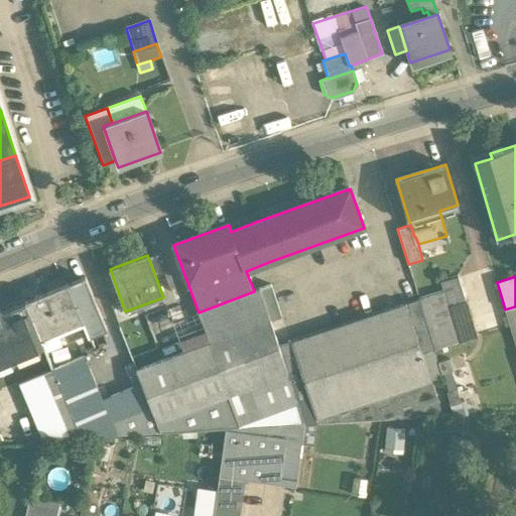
[(86,278),(68,286),(83,324),(89,338),(107,330),(86,278)]
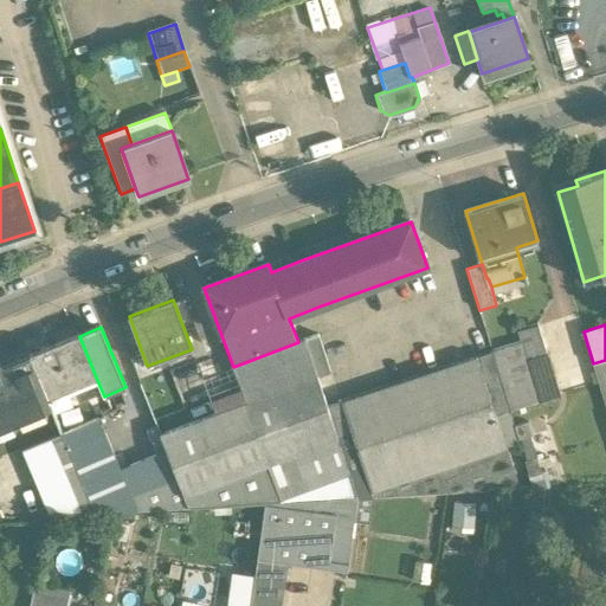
[(519,336),(520,342),(539,404),(560,397),(539,330),(519,336)]
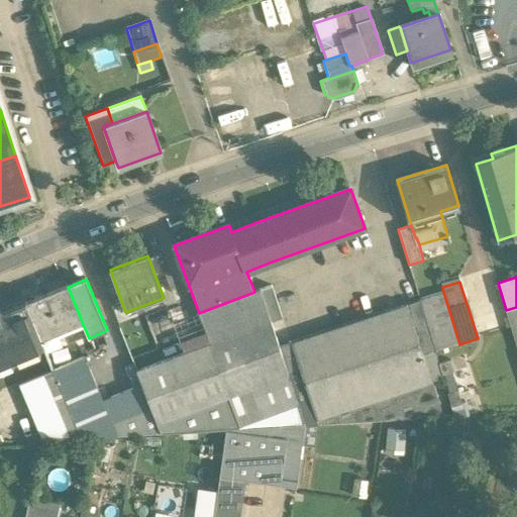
[(210,343),(243,430),(305,426),(317,426),(290,342),(272,286),(254,292),(199,313),(200,316),(210,343)]
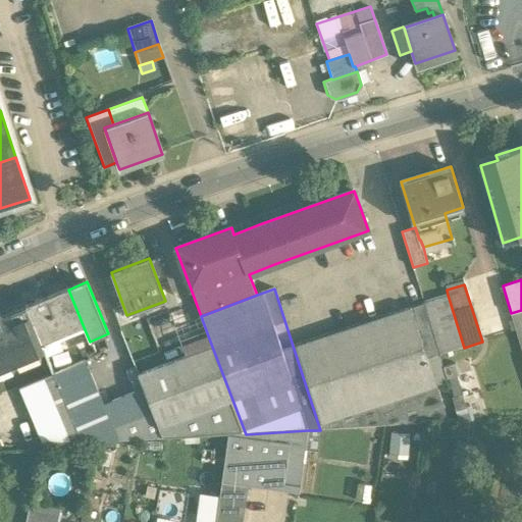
[(68,290),(25,307),(41,345),(84,327),(68,290)]
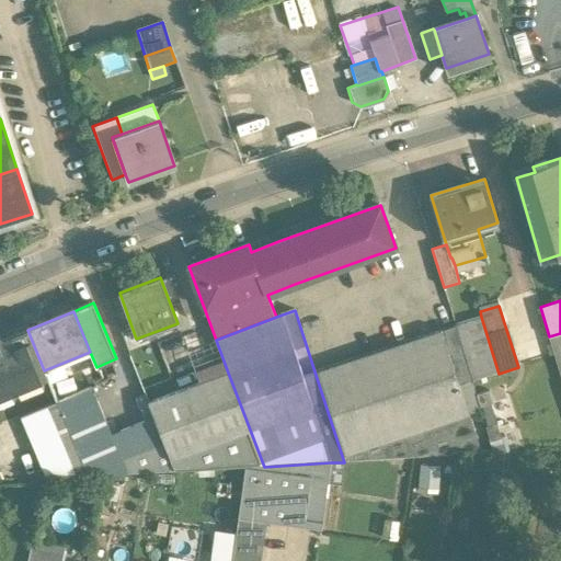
[(499,374),(481,317),(455,324),(471,381),(499,374)]
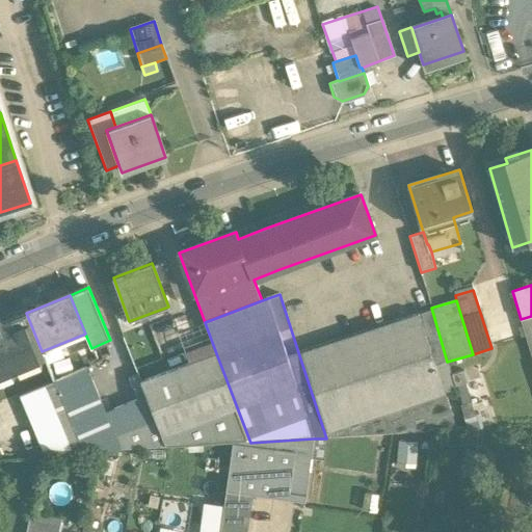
[(431,308),(298,352),(326,439),(469,429),(447,362),(431,308)]
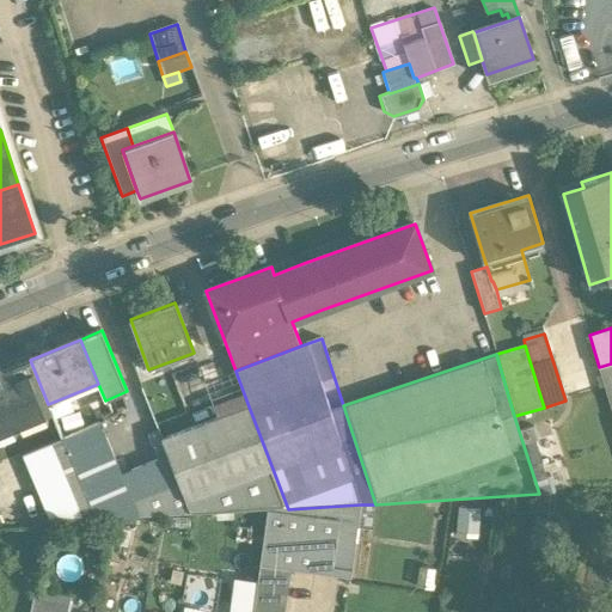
[(0,433),(51,412),(48,404),(30,360),(1,371),(0,367),(0,433)]
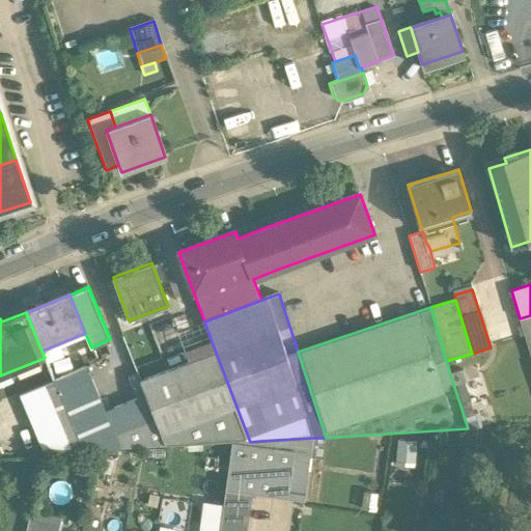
[(530,315),(520,318),(530,359),(530,315)]
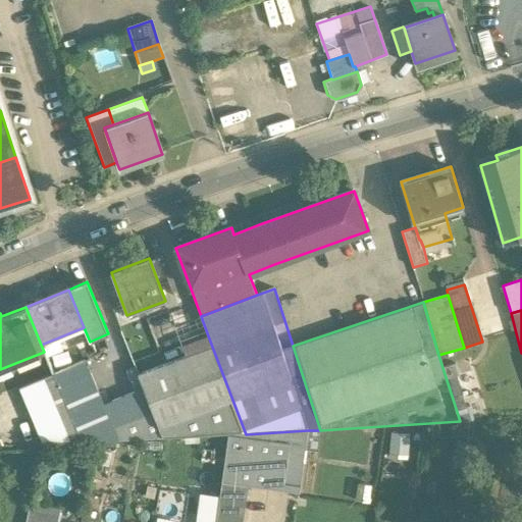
[(177,328),(189,356),(212,347),(202,319),(177,328)]
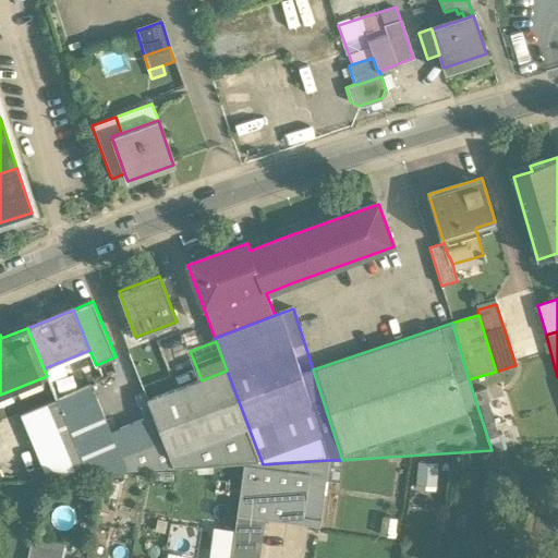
[(202,380),(147,401),(153,415),(154,417),(165,444),(170,458),(245,428),(258,464),(263,464),(227,371),(202,380)]
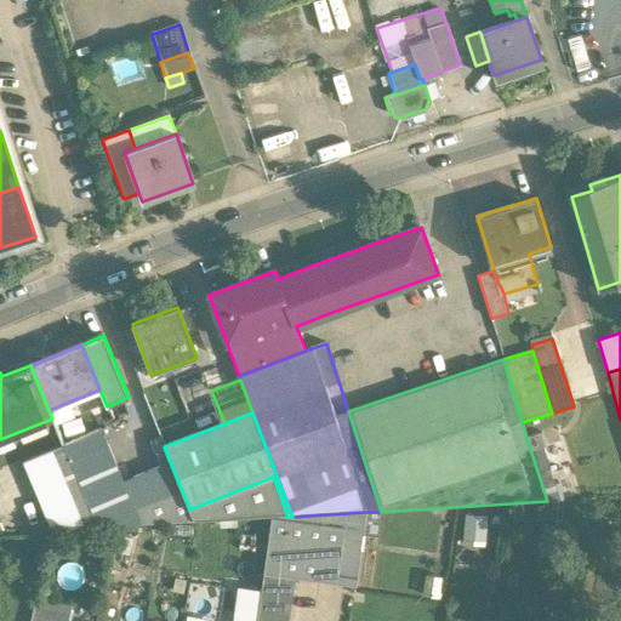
[(101,428),(63,444),(85,497),(123,482),(101,428)]
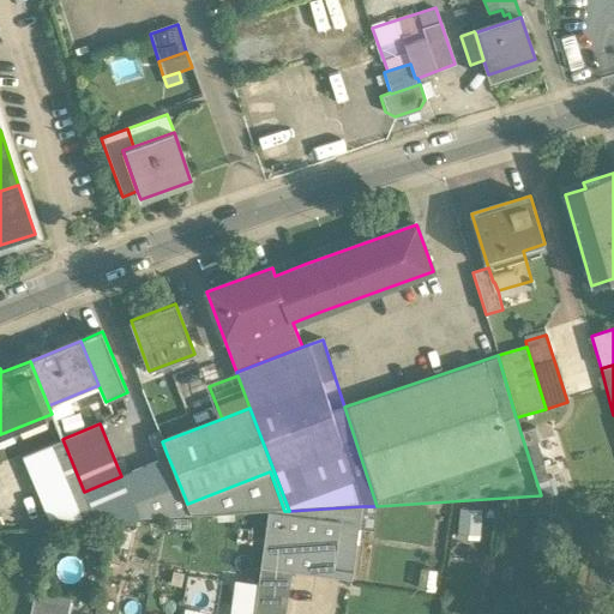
[(62,439),(24,455),(53,525),(96,523),(84,492),(62,439)]
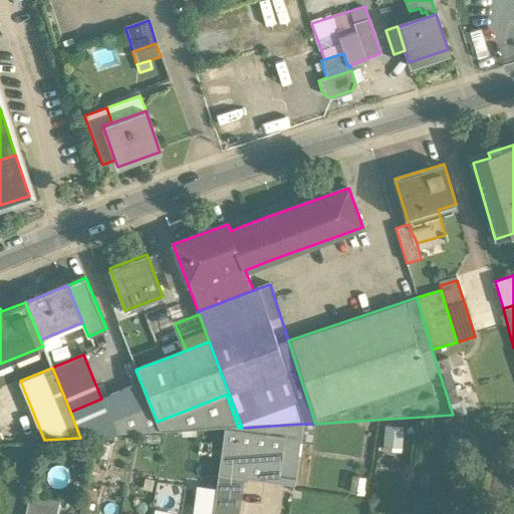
[(141,382),(121,391),(131,413),(142,409),(144,413),(152,409),(142,384),(141,382)]
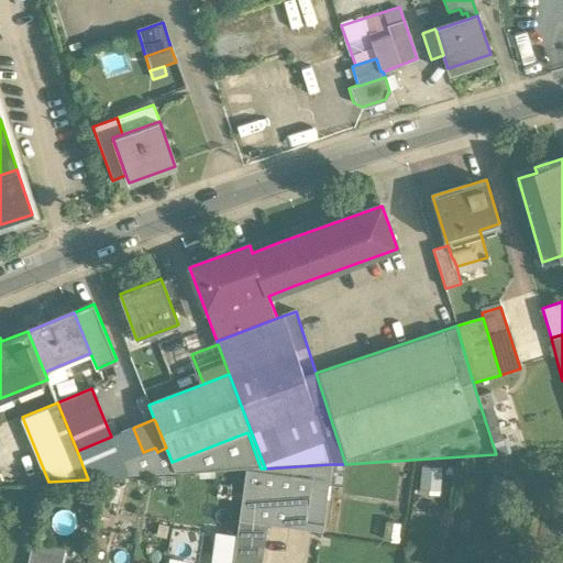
[(133,428),(111,437),(121,461),(143,452),(133,428)]
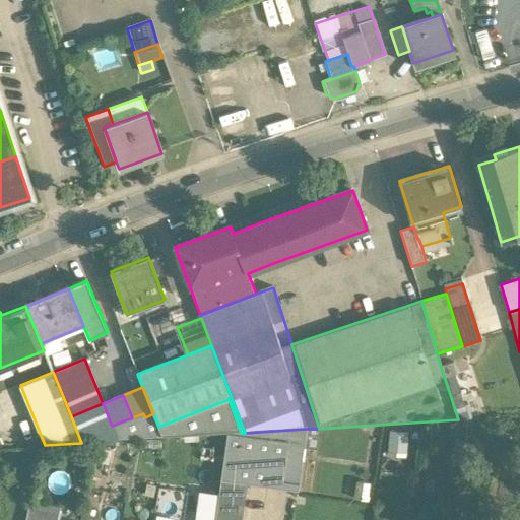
[(112,426),(103,403),(71,416),(81,443),(118,441),(112,426)]
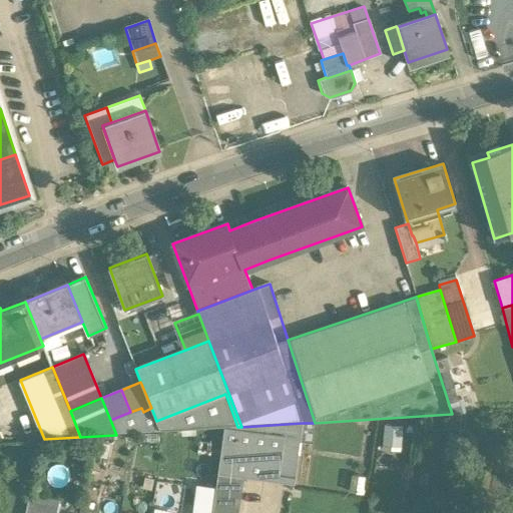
[(110,420),(116,435),(124,434),(156,421),(151,408),(143,412),(141,408),(130,412),(110,420)]
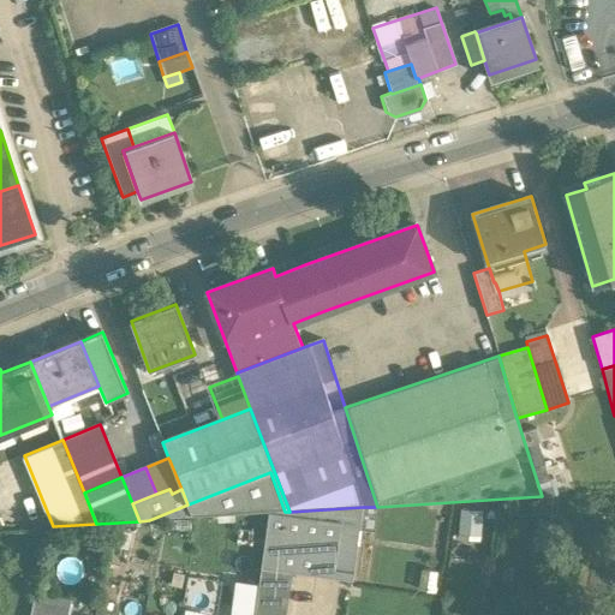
[(284,614),(291,573),(352,580),(363,507),(290,512),(285,512),(269,513),(258,589),(254,614),(284,614)]
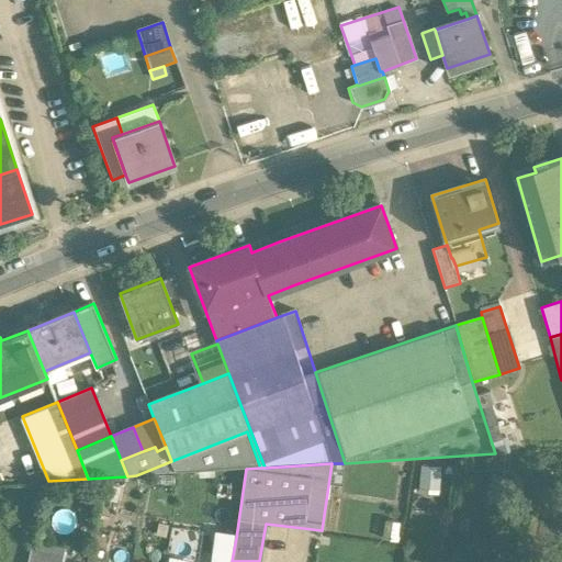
[(418,464),(418,491),(439,490),(438,464),(418,464)]
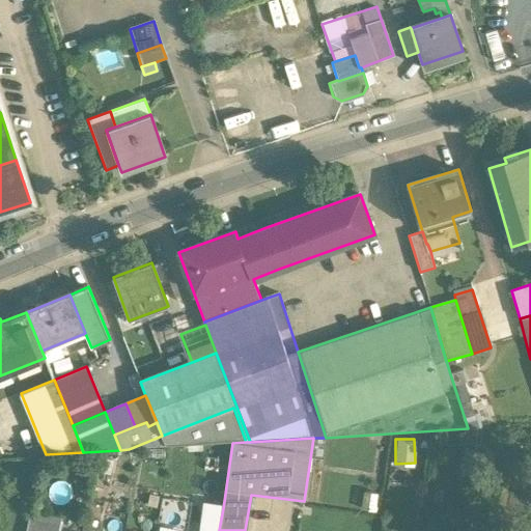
[(219,530),(223,508),(204,505),(199,530),(219,530)]
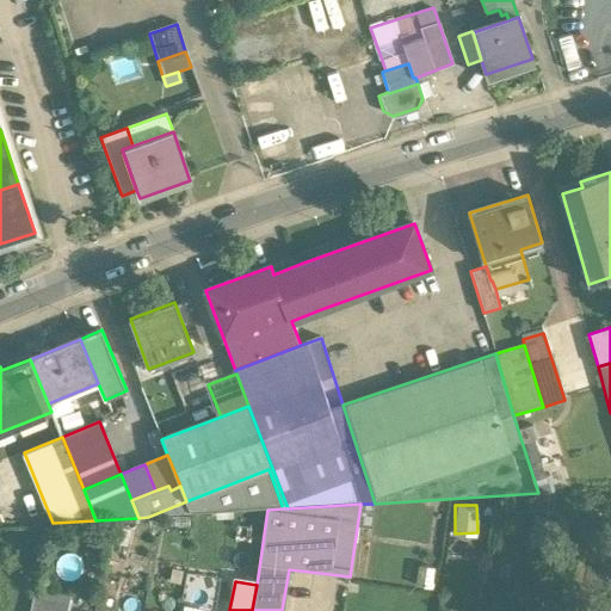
[(68,610),(71,598),(35,590),(29,610),(68,610)]
